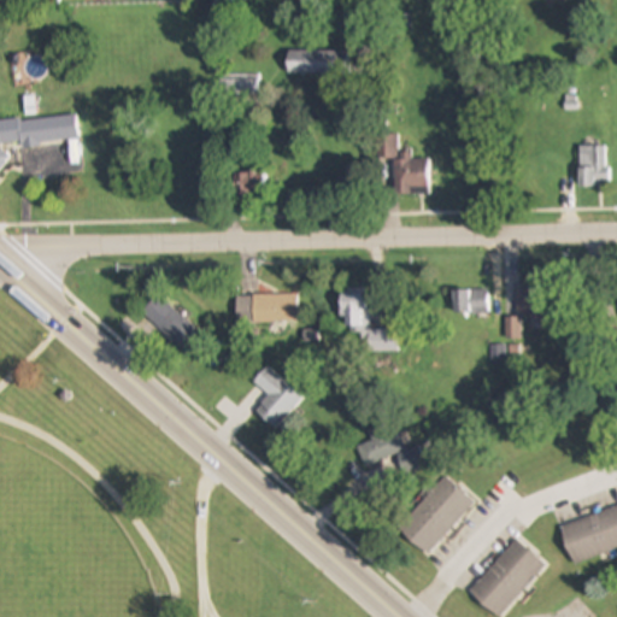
[(345,52),(288,52),(288,75),(345,75),(345,52)]
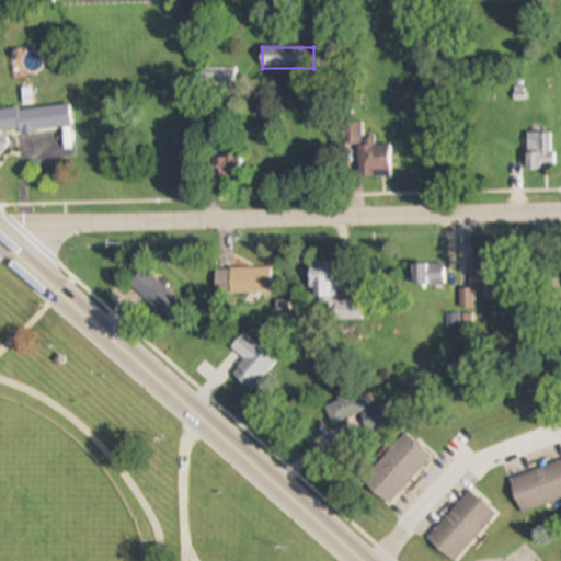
[(359,145),(359,179),(391,178),(391,146),(376,146),(376,140),(363,140),(363,125),(346,125),(347,146),(359,145)]
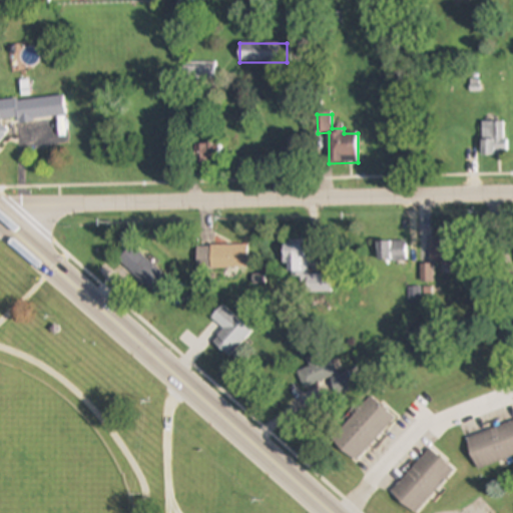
[(506,122),(482,122),(482,156),(506,156),(506,122)]
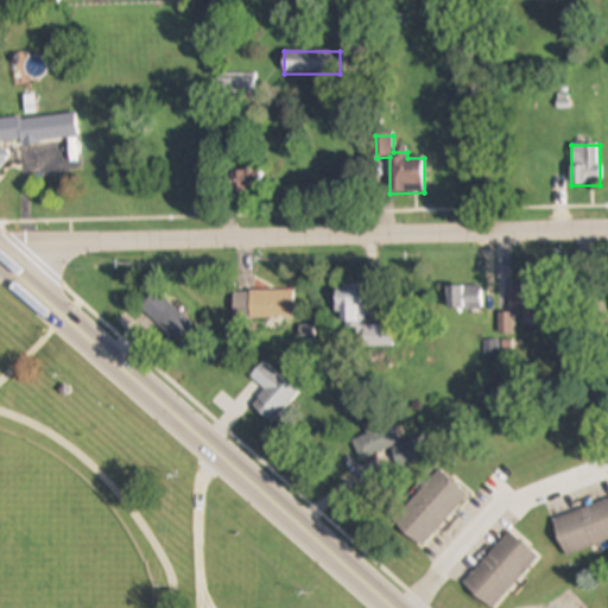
[(230,191),(255,191),(255,169),(230,169),(230,191)]
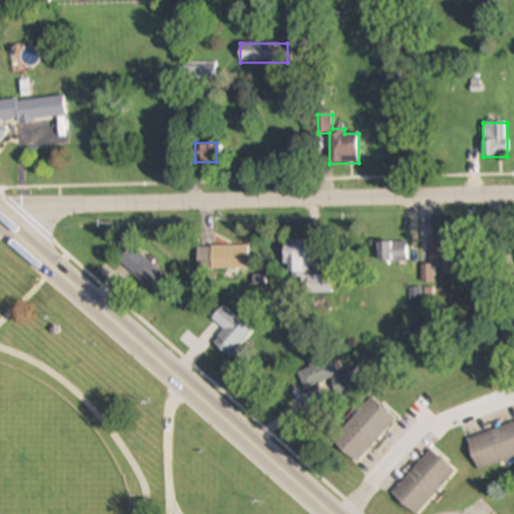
[(332,294),(332,275),(308,275),(308,241),(284,242),(285,274),(292,274),(292,287),(306,287),(306,294),(332,294)]
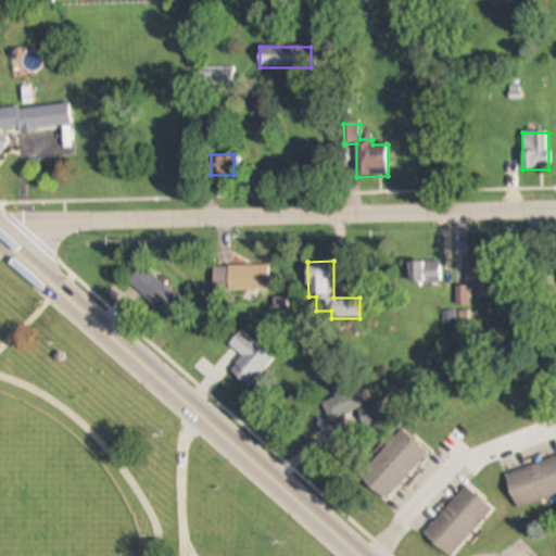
[(441,262),(408,262),(408,285),(441,285),(441,262)]
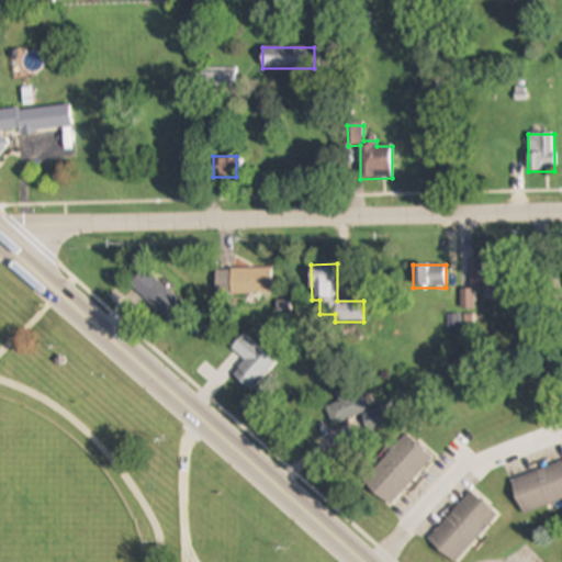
[(216,293),(272,292),(272,269),(215,269),(216,293)]
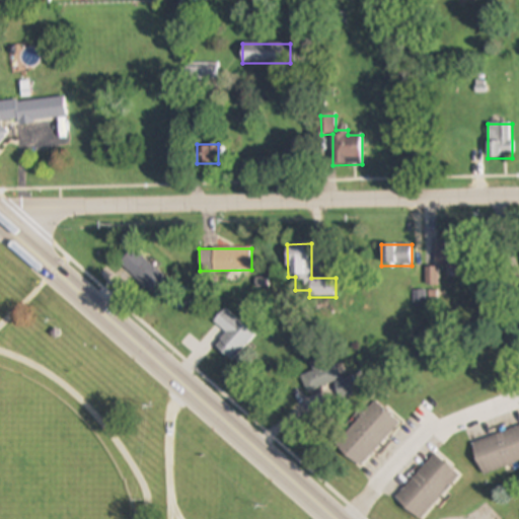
[(134,249),(119,266),(157,299),(171,283),(134,249)]
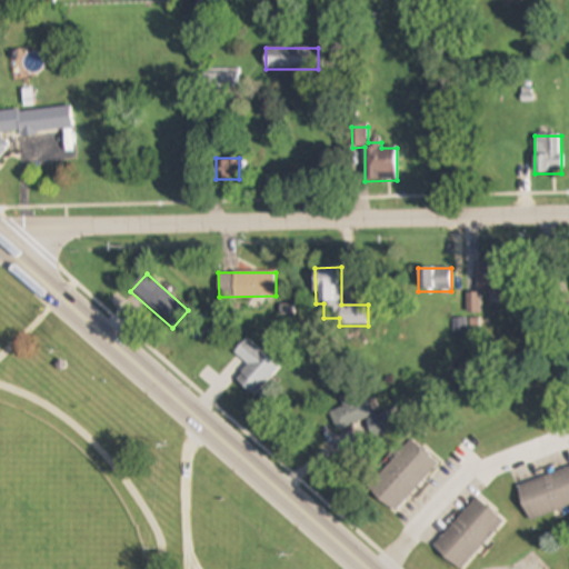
[(236,381),(256,397),(280,367),(246,339),(235,353),(248,366),(236,381)]
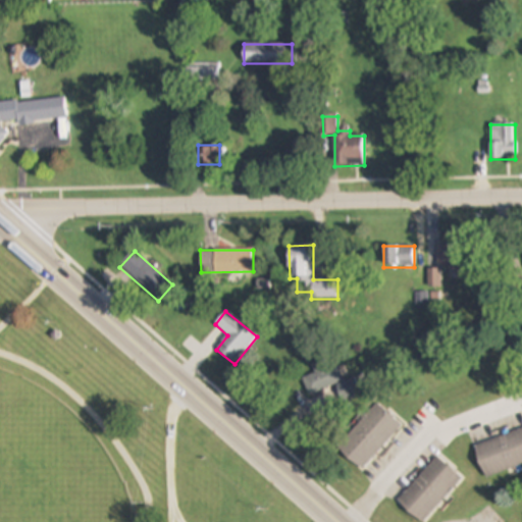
[(309,396),(344,382),(333,357),(312,365),(315,373),(302,378),(309,396)]
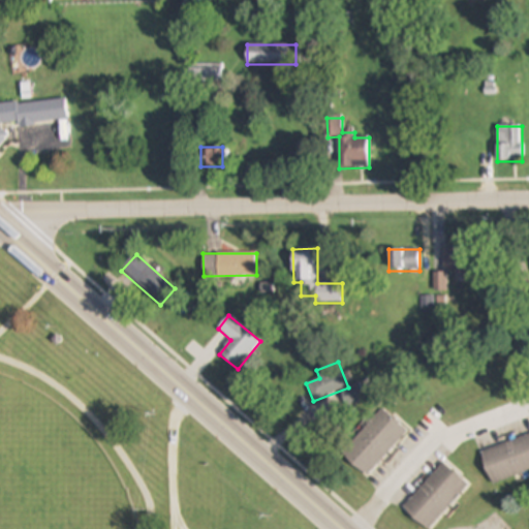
[(366,476),(408,432),(383,408),(341,454),(366,476)]
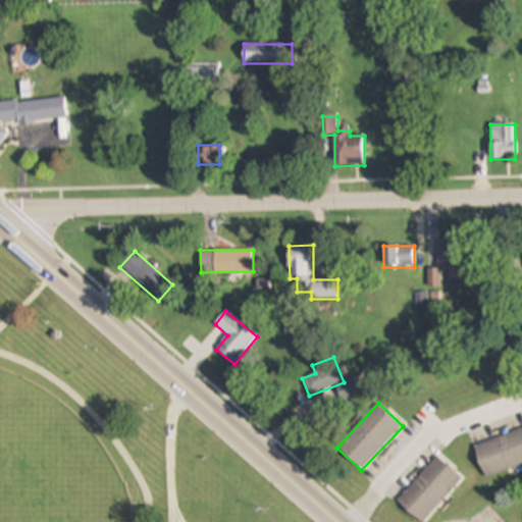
[(521,465),(521,429),(474,445),(484,477),(521,465)]
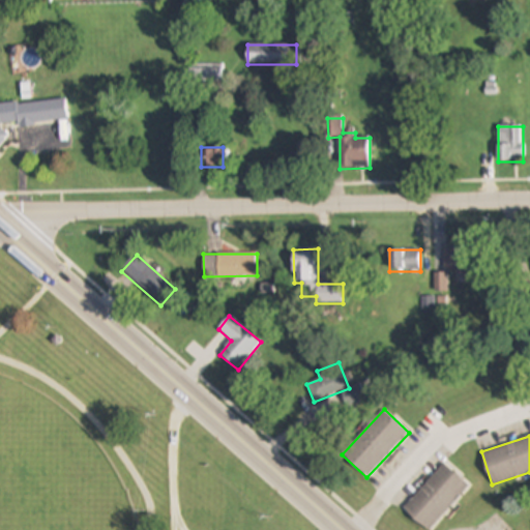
[(404,509),(427,529),(431,529),(470,486),(444,463),(404,509)]
